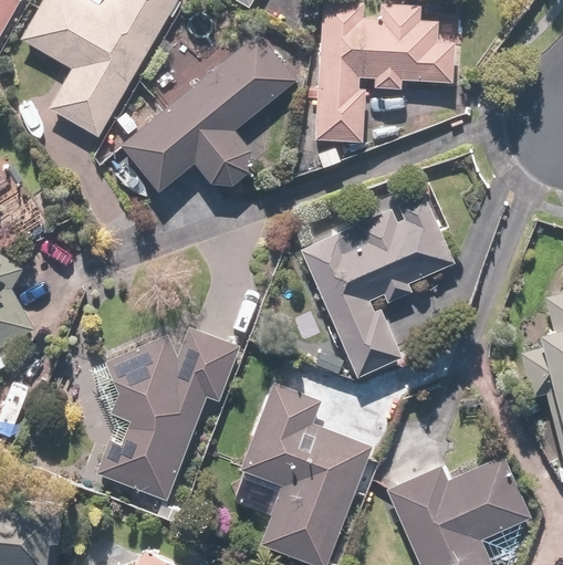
[(0,0),(0,37),(20,0),(0,0)]
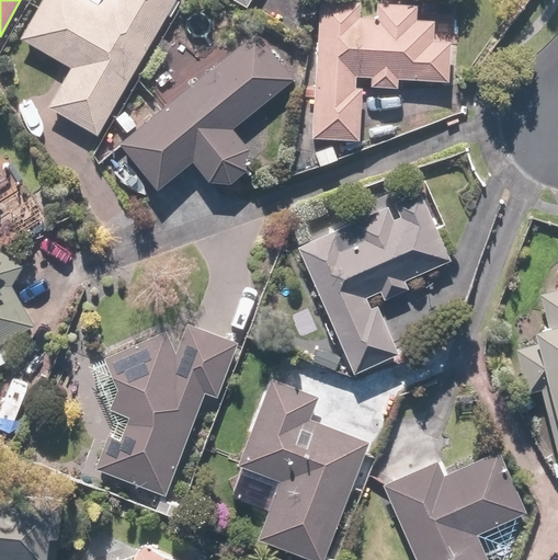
[(49,107),(99,135),(175,0),(43,0),(21,40),(72,69),(49,107)]
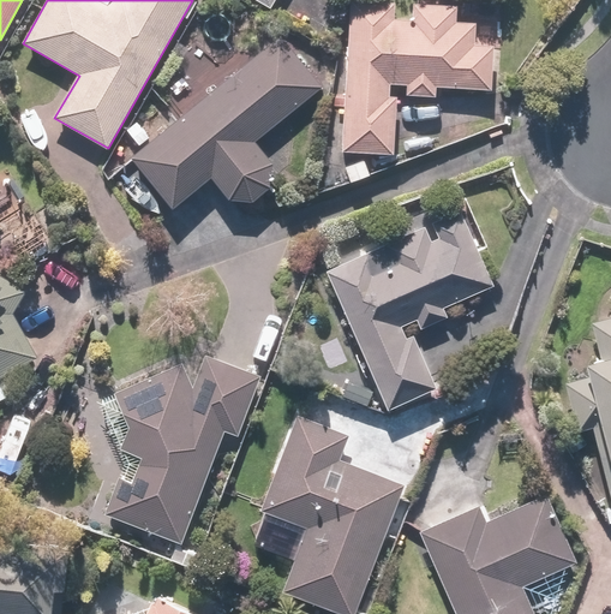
[(255,0),(271,10),(276,0),(255,0)]
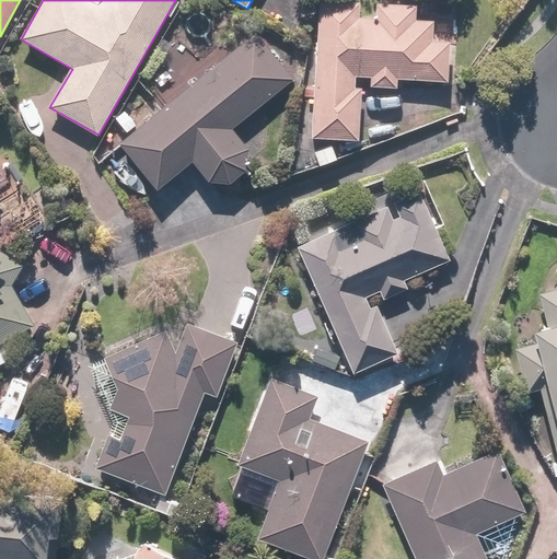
[(360,3),(320,0),(311,138),(359,141),(362,89),(355,89),(356,77),(371,78),(371,86),(397,89),(397,80),(448,83),(450,43),(432,42),(434,22),(416,21),(417,7),(376,4),(375,19),(359,18),(360,3)]
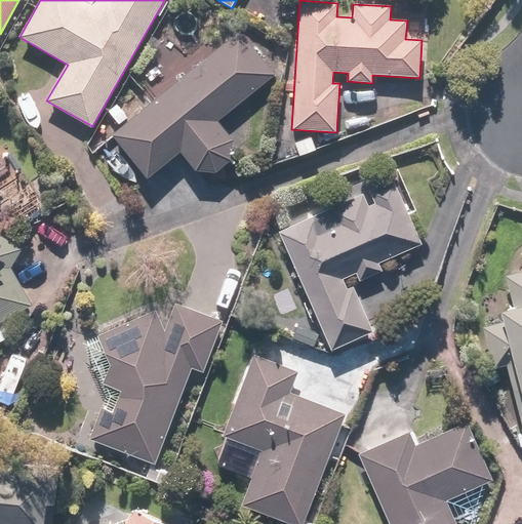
[(240,32),(112,135),(148,178),(181,152),(196,170),(215,172),(230,160),(234,139),(218,121),(276,75),(240,32)]
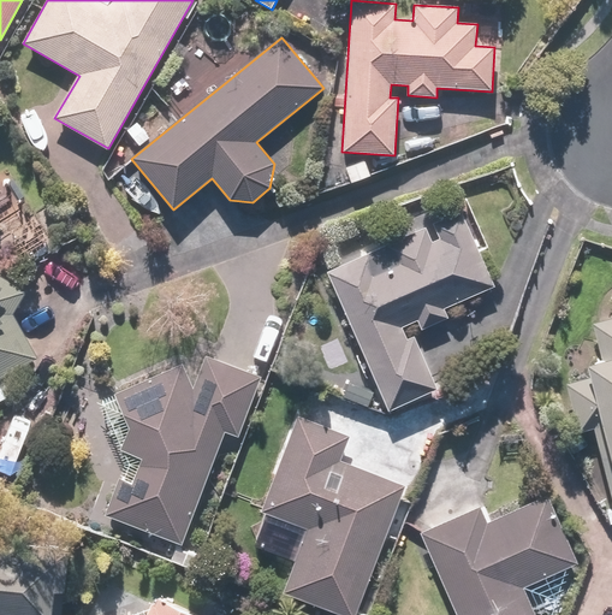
[(426,228),(326,272),(388,411),(438,389),(414,336),(406,339),(402,327),(417,320),(422,330),(449,318),(444,308),(494,287),(462,212),(433,225),(439,238),(433,242),(426,228)]
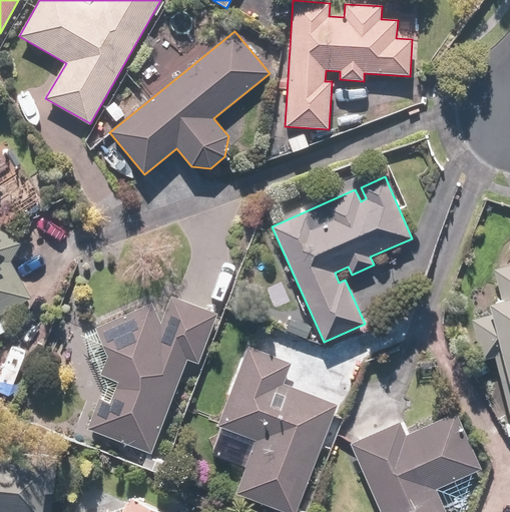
[(0,315),(31,298),(11,262),(22,242),(0,229),(0,315)]
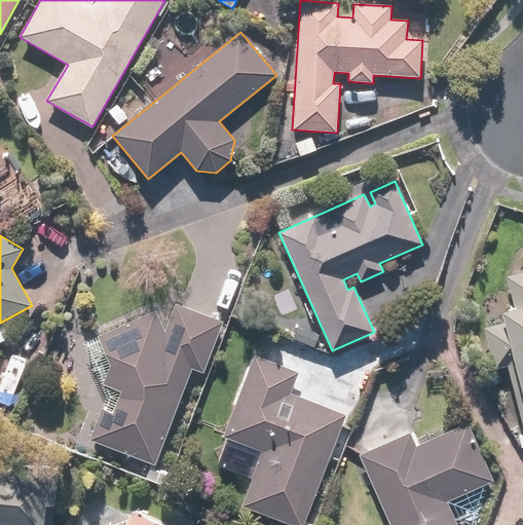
[(522,269),(506,274),(514,305),(497,309),(500,321),(483,326),(493,367),(507,364),(522,426),(522,269)]
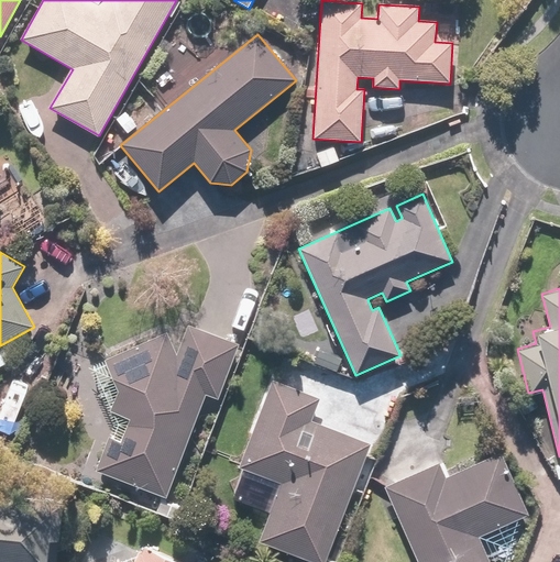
[(105,360),(118,392),(110,411),(130,419),(120,443),(108,439),(96,471),(166,497),(206,394),(219,399),(240,344),(188,326),(177,355),(167,333),(105,360)]
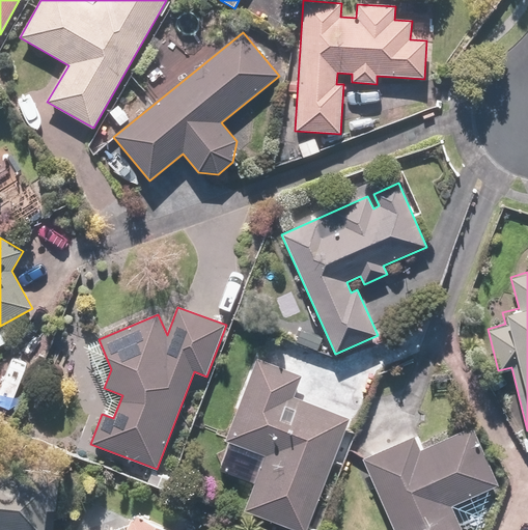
[(298,529),(304,529),(349,417),(295,396),(302,375),(257,358),(235,414),(234,413),(224,439),(265,454),(243,508),(298,529)]
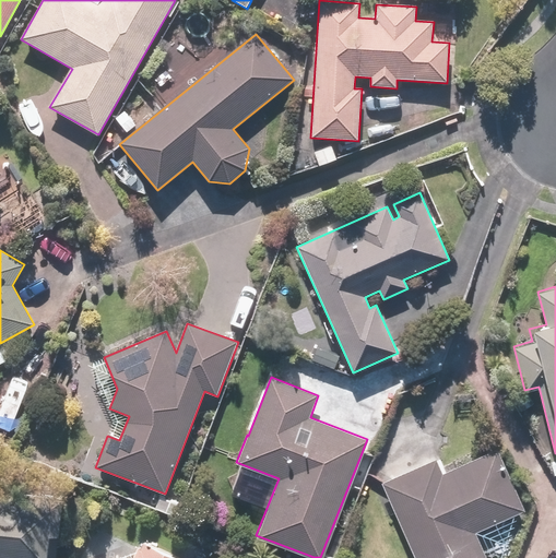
[(435,458),(381,482),(414,557),(486,557),(474,531),(523,509),(497,448),(441,472),(435,458)]
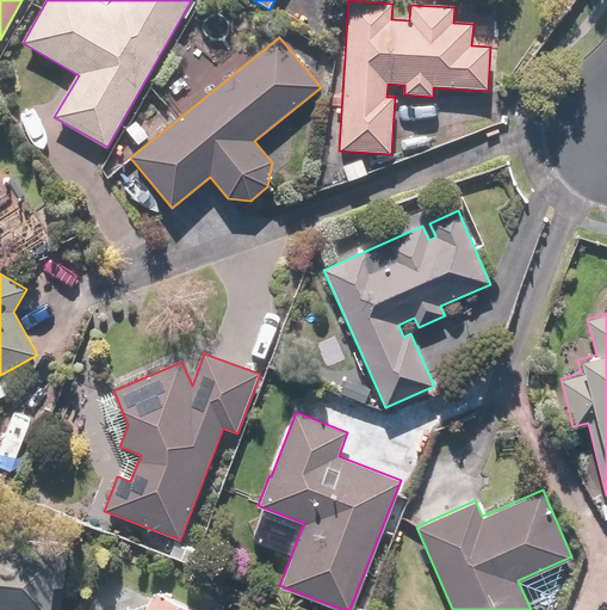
[(0,609),(48,609),(51,586),(63,587),(67,546),(0,538),(0,609)]
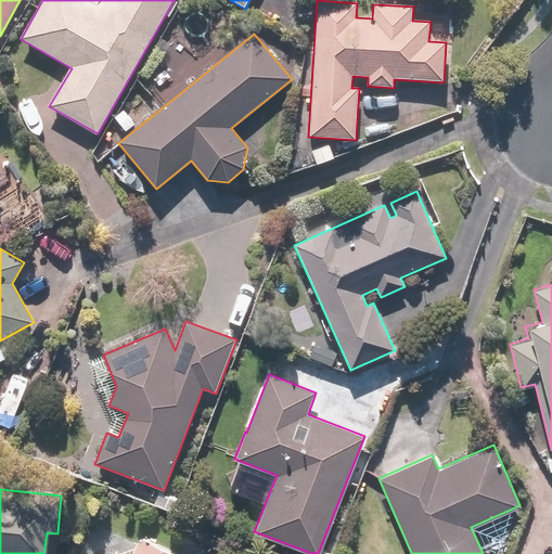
[(102,528),(92,524),(79,553),(183,553),(184,552),(141,535),(144,527),(108,513),(102,528)]
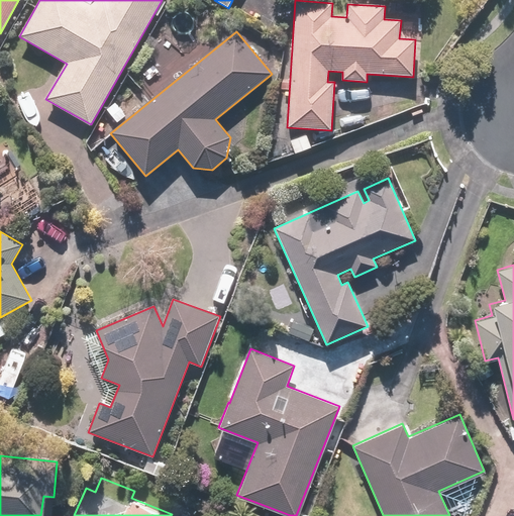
All buildings are outlined.
